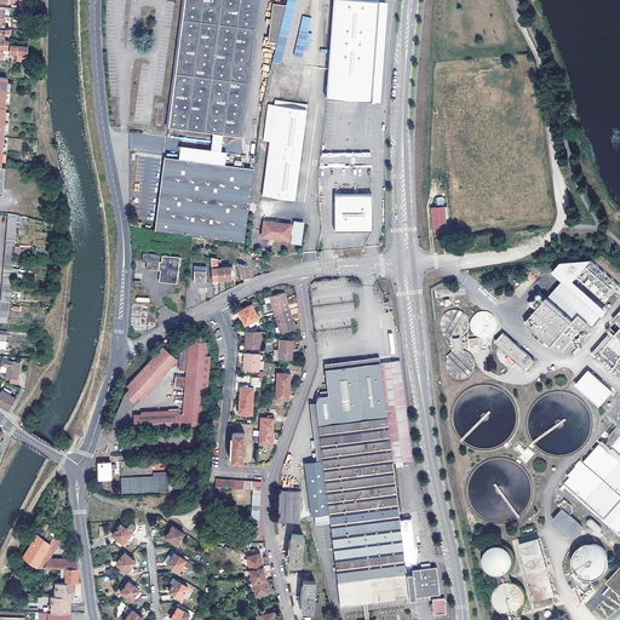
[(184,0),(170,127),(212,132),(223,135),(242,137),(258,0),(184,0)]
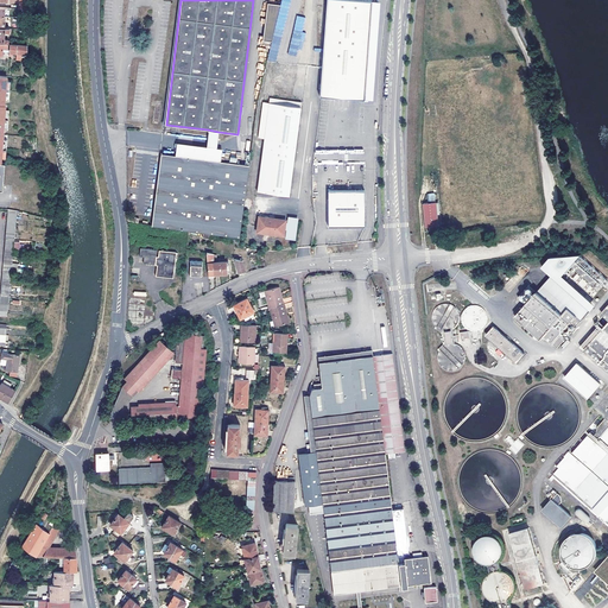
[(369,0),(324,0),(318,88),(363,90),(369,0)]
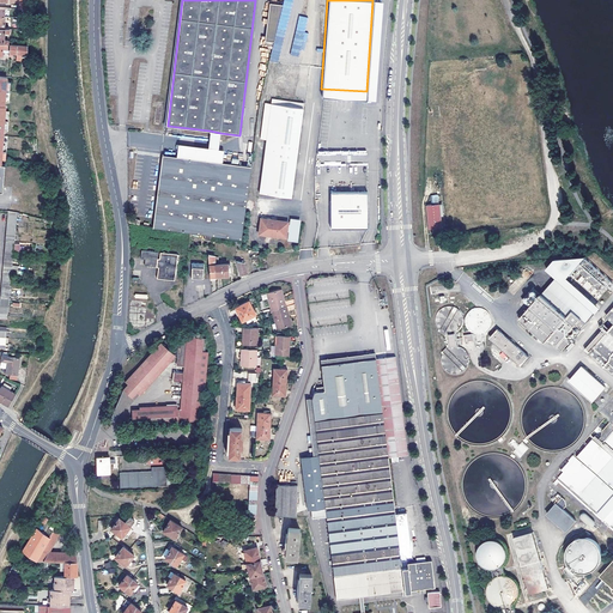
[(381,0),(372,0),(366,91),(375,92),(381,0)]
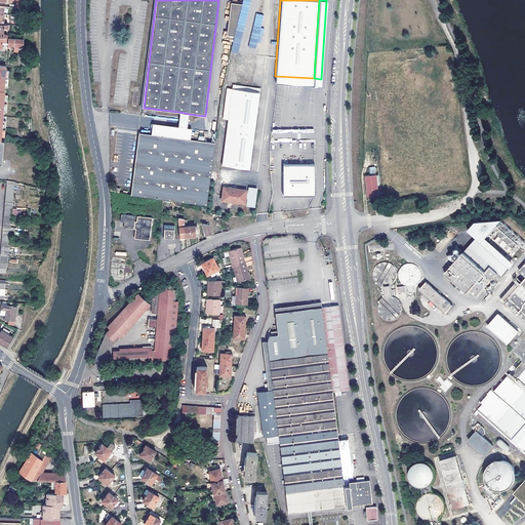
[(234,36),(242,4),(231,3),(227,35),(234,36)]
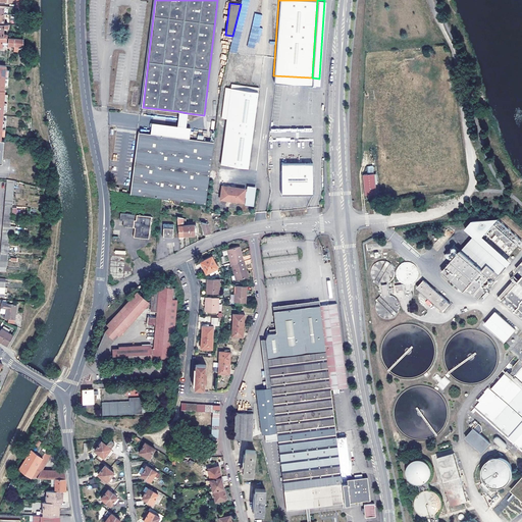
[(254,13),(248,47),(255,48),(256,43),(259,43),(262,29),(260,28),(262,15),(254,13)]
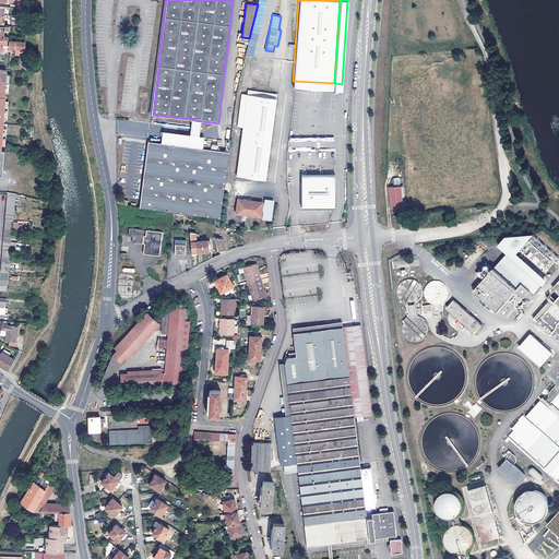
[(9,31),(10,26),(6,26),(0,25),(0,38),(8,39),(9,36),(4,36),(4,31),(9,31)]
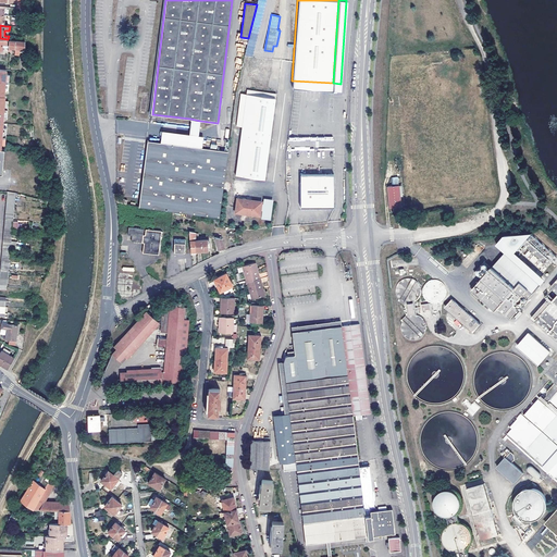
[(11,40),(10,48),(26,50),(26,41),(11,40)]
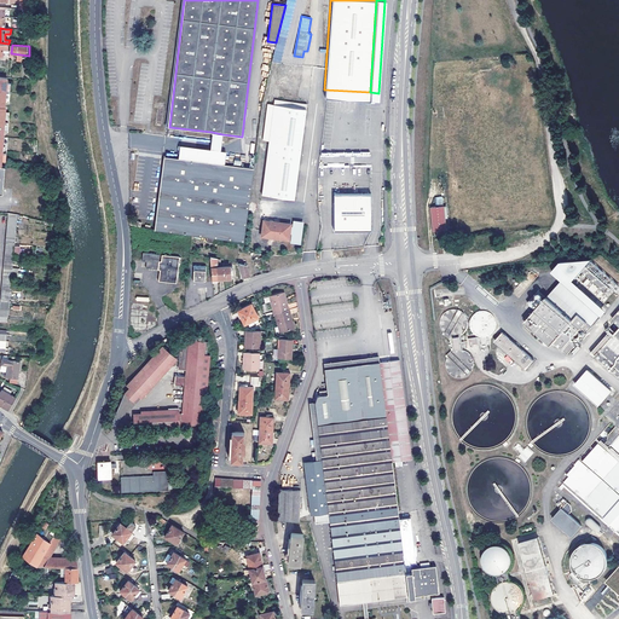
[(308,100),(277,97),(276,102),(270,102),(265,138),(271,139),(264,195),(296,198),(308,100)]
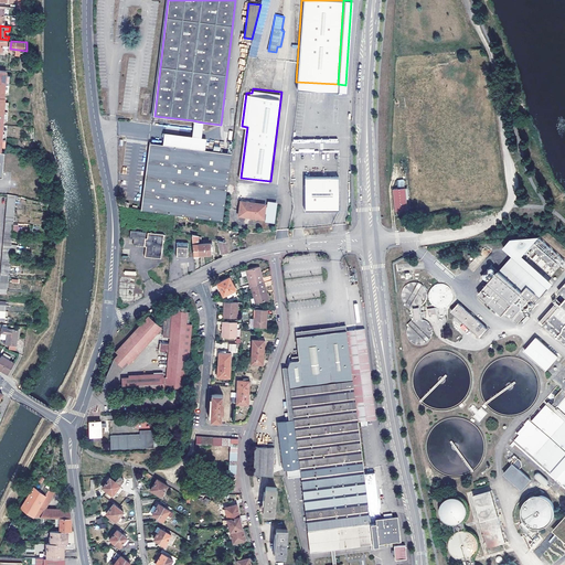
[(193,120),(192,136),(164,132),(163,145),(205,150),(206,138),(201,137),(203,123),(193,120)]
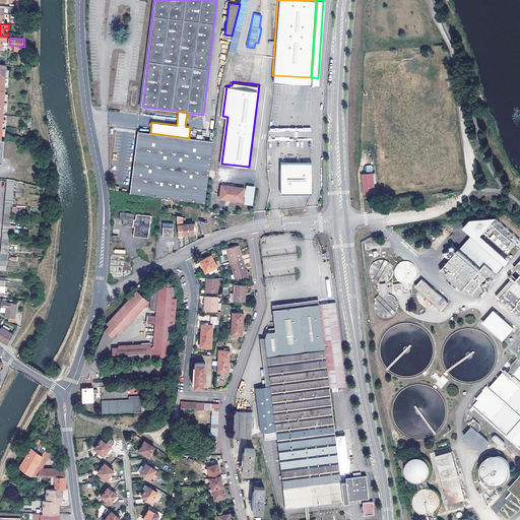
[(186,205),(187,200),(196,201),(195,207),(204,209),(213,141),(189,138),(150,133),(139,132),(130,193),(160,197),(174,199),(173,203),(186,205)]
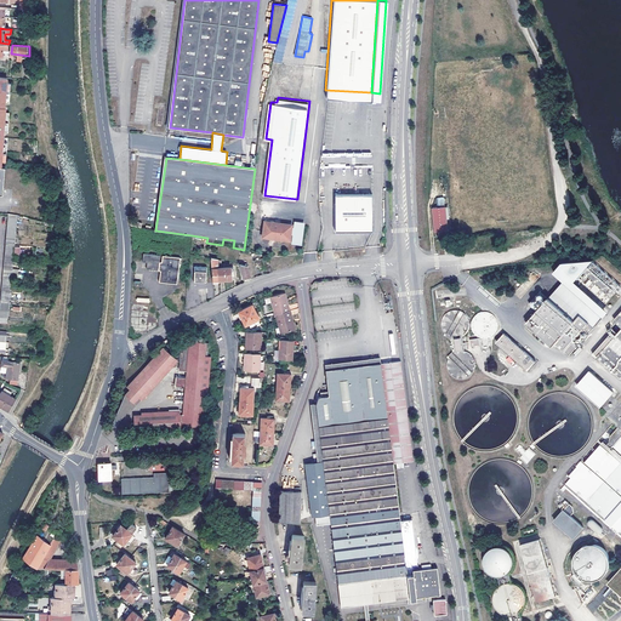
[(374,193),(336,195),(339,233),(376,231),(374,193)]
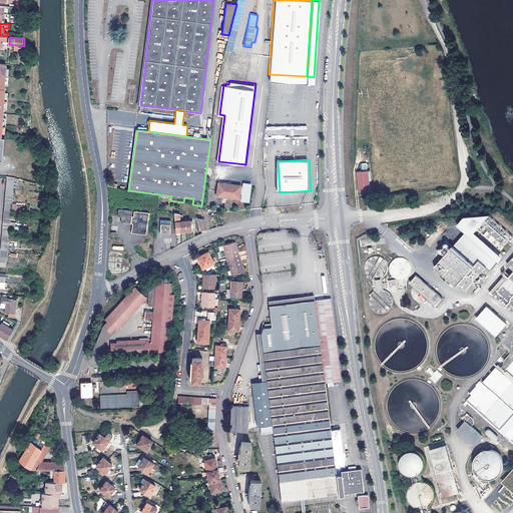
[(361,171),(357,171),(358,181),(359,192),(369,191),(368,180),(367,175),(367,170),(366,170),(361,171)]
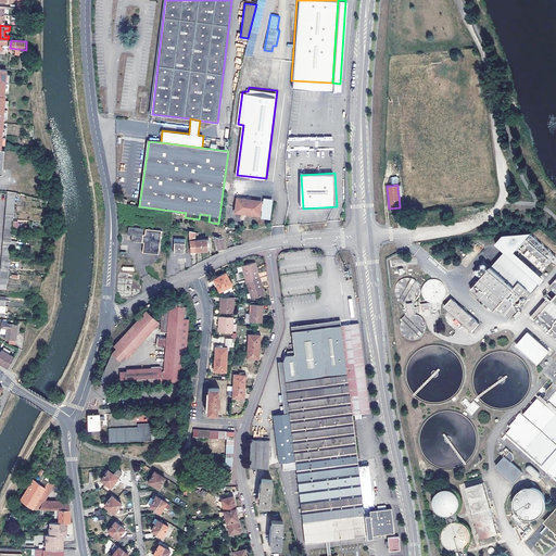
[(12,191),(7,191),(0,274),(0,289),(8,290),(15,192),(12,191)]
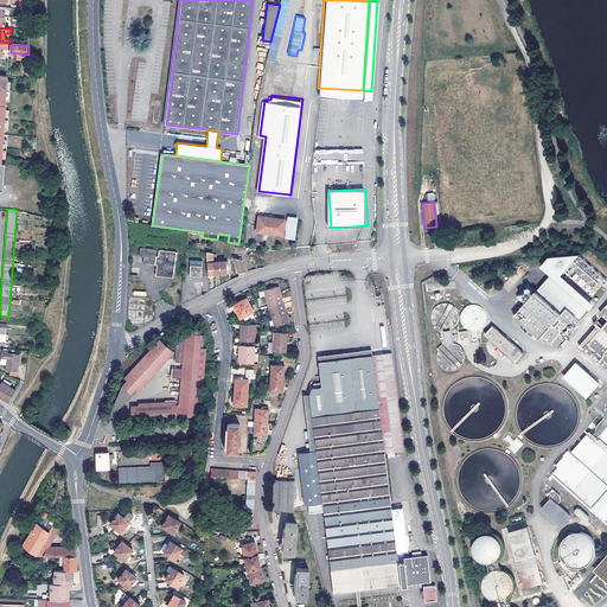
[(287,221),(261,218),(259,234),(285,236),(286,231),(288,231),(287,240),(295,241),(298,219),(289,218),(289,227),(286,227),(287,221)]
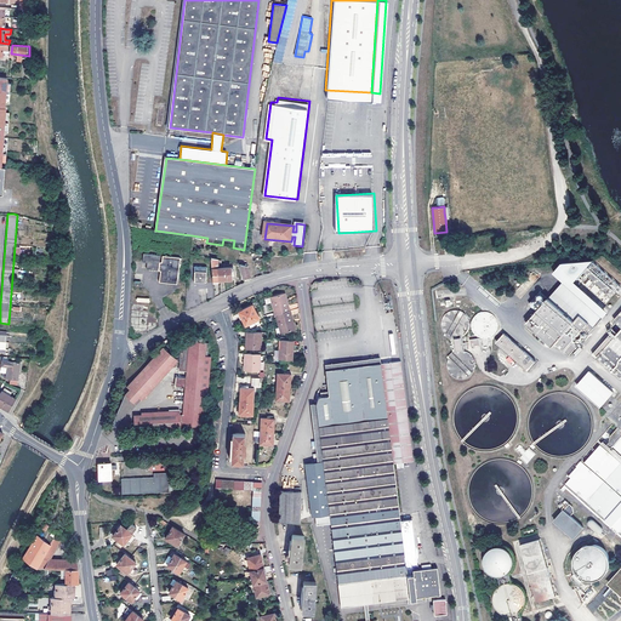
[(161,255),(144,252),(143,261),(148,262),(147,268),(159,269),(158,280),(176,283),(178,257),(163,255),(163,261),(160,261),(161,255)]
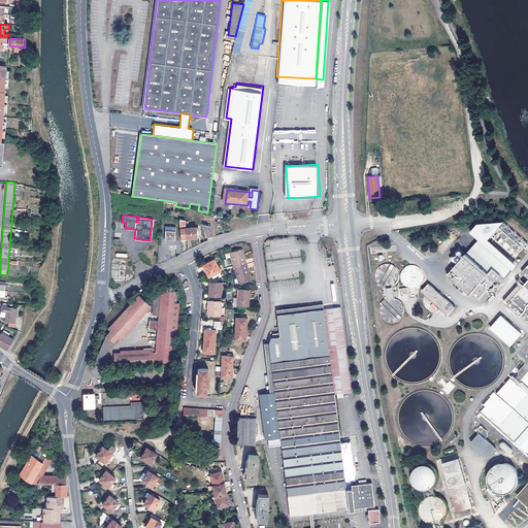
[(480,239),(467,254),(458,264),(449,275),(471,295),(473,292),(486,302),(517,268),(493,246),(495,244),(490,239),(506,222),(479,224),(472,230),(482,237),(480,239)]
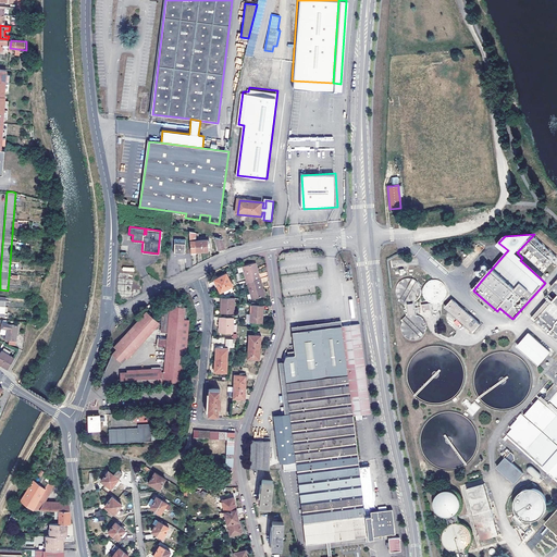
[(547,251),(533,236),(530,239),(532,243),(534,240),(537,244),(535,247),(539,250),(541,247),(544,250),(541,252),(544,256),(547,251)]
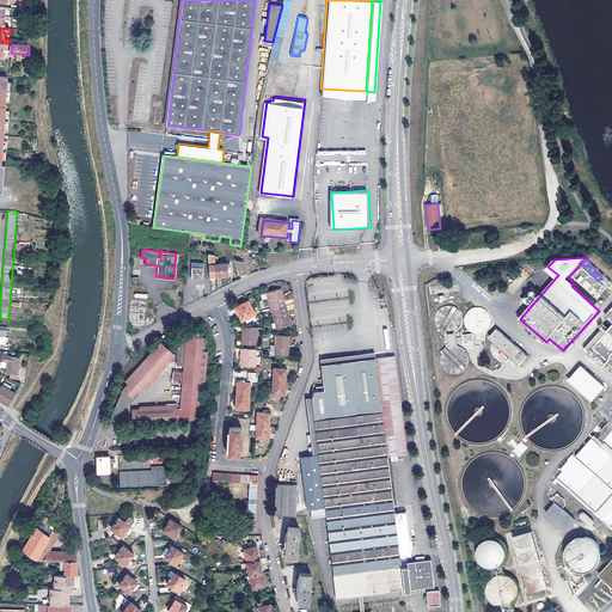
[(244,263),(236,261),(239,274),(246,273),(244,263)]
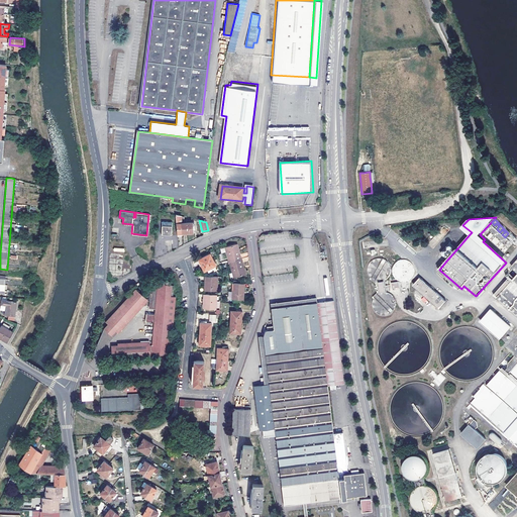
[(162,222),(162,236),(172,236),(172,222),(162,222)]
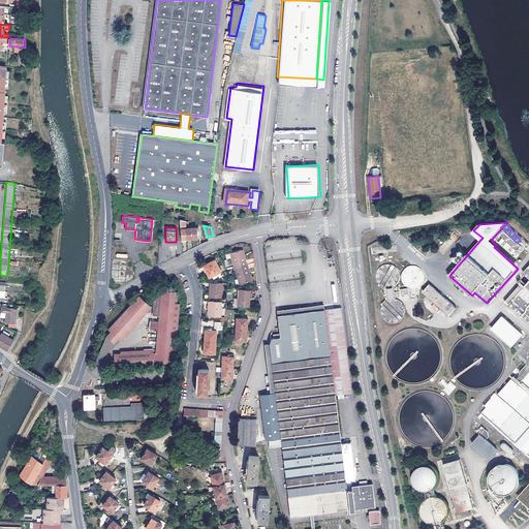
[(186,228),(187,239),(197,238),(196,227),(186,228)]
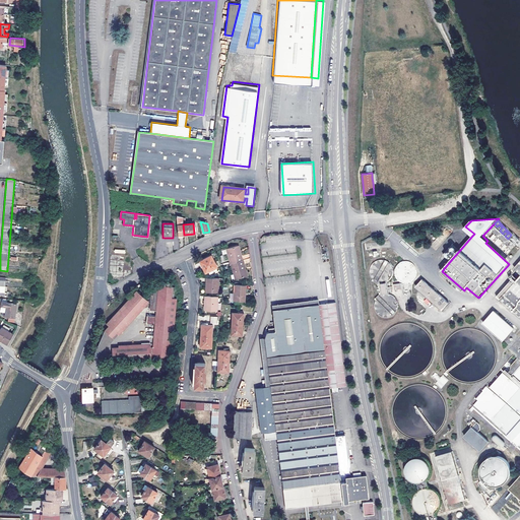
[(474,234),(465,226),(464,229),(472,236),(474,234)]
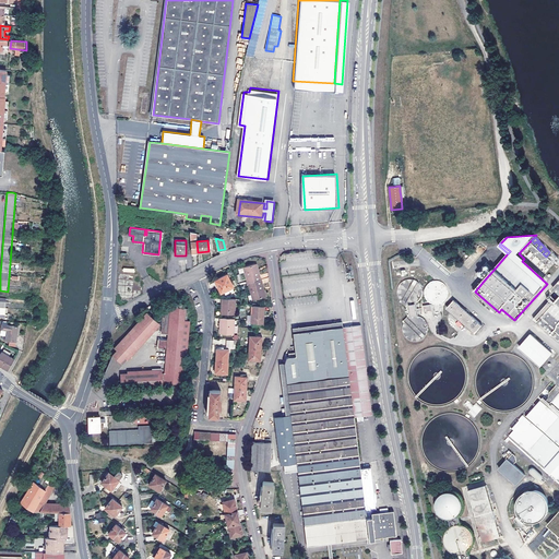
[(477,274),(485,280),(495,269),(487,262),(477,274)]
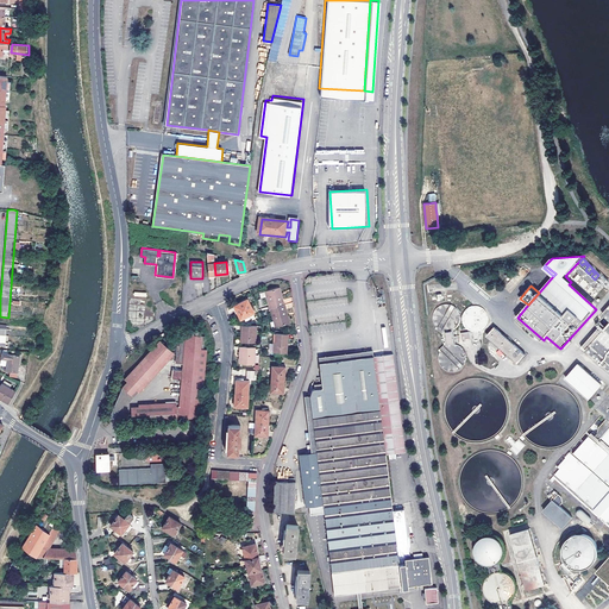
[(281,300),(277,288),(268,290),(272,307),(274,307),(284,303),(283,300),(281,300)]
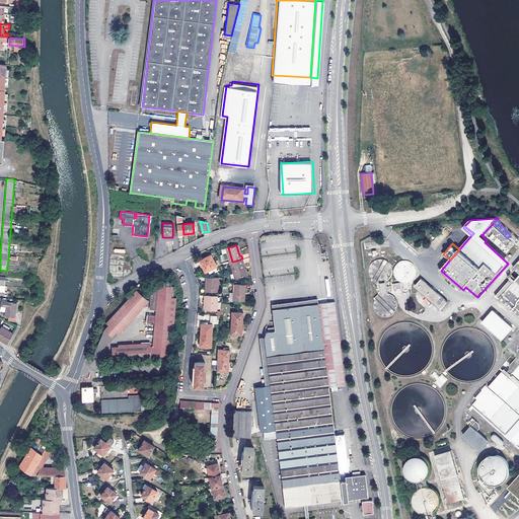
[(211,255),(200,261),(205,272),(216,267),(211,255)]
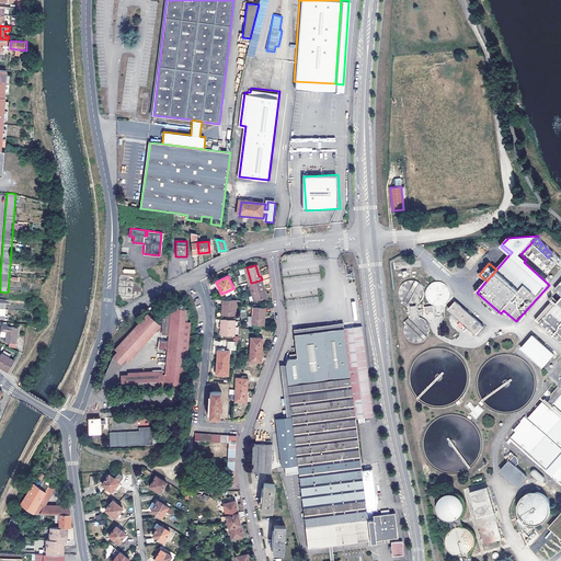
[(258,299),(265,297),(262,285),(264,284),(263,279),(262,279),(252,283),(258,299)]
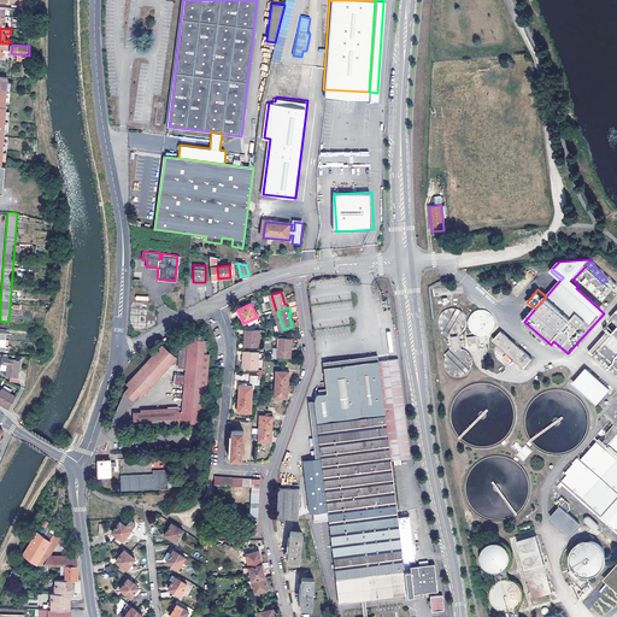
[(476,342),(476,336),(494,334),(491,310),(468,312),(470,336),(466,338),(468,344),(476,342)]
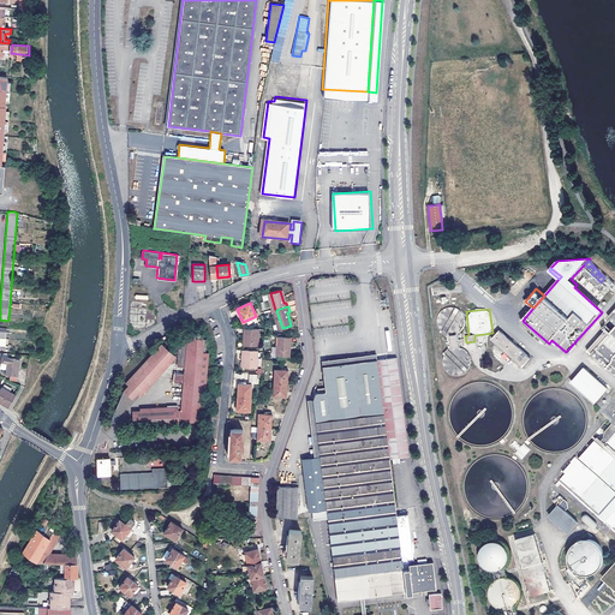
[(607,332),(590,351),(614,374),(614,315),(611,320),(614,323),(614,332),(611,336),(607,332)]
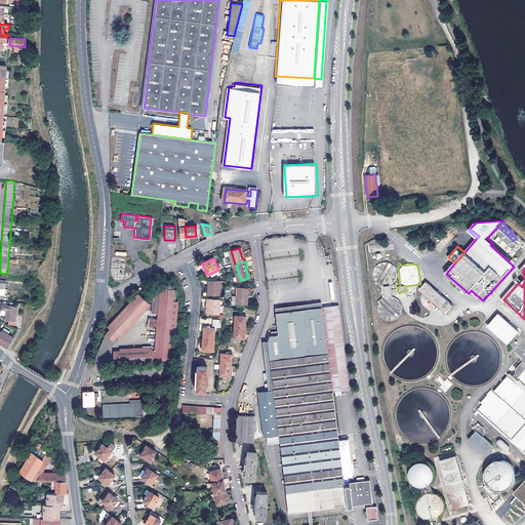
[(209,280),(209,284),(210,284),(210,295),(220,295),(221,281),(209,280)]
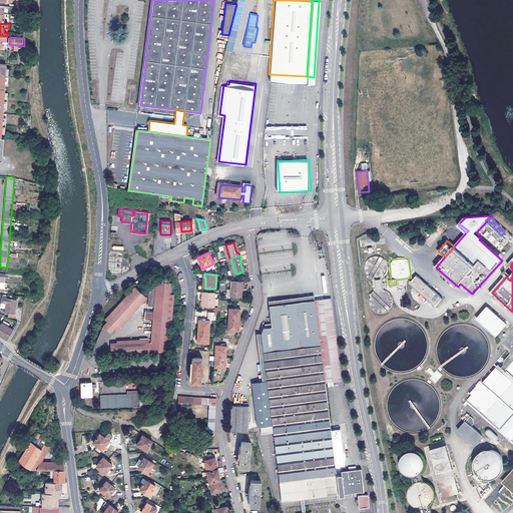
[(418,276),(411,283),(417,289),(422,293),(425,296),(423,299),(426,302),(429,299),(437,306),(443,299),(418,276)]
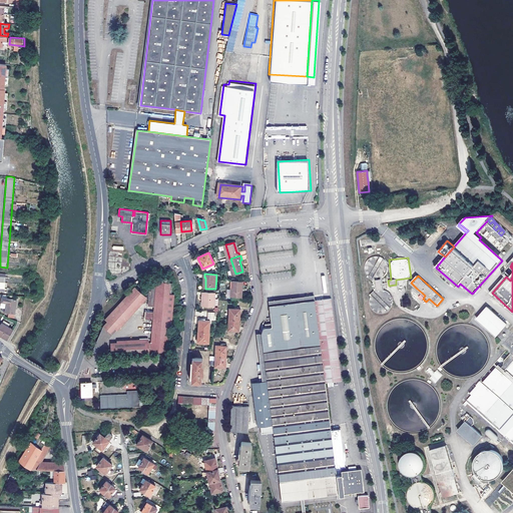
[(117,342),(110,343),(110,349),(110,354),(168,352),(170,324),(172,324),(174,294),(169,294),(170,282),(168,282),(168,278),(162,278),(162,281),(152,281),(151,291),(149,290),(148,296),(148,306),(154,306),(151,342),(148,342),(148,339),(117,340),(117,342)]
